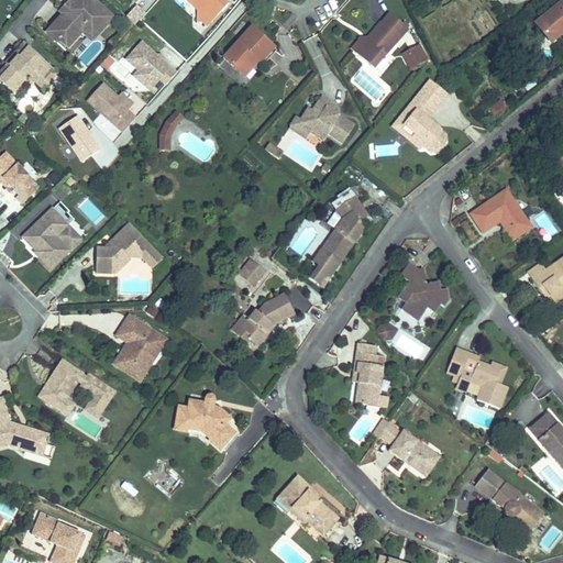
[(92,6),(89,2),(86,0),(74,0),(62,14),(46,32),(55,40),(58,40),(68,48),(83,32),(85,30),(99,29),(97,15),(94,11),(92,6)]
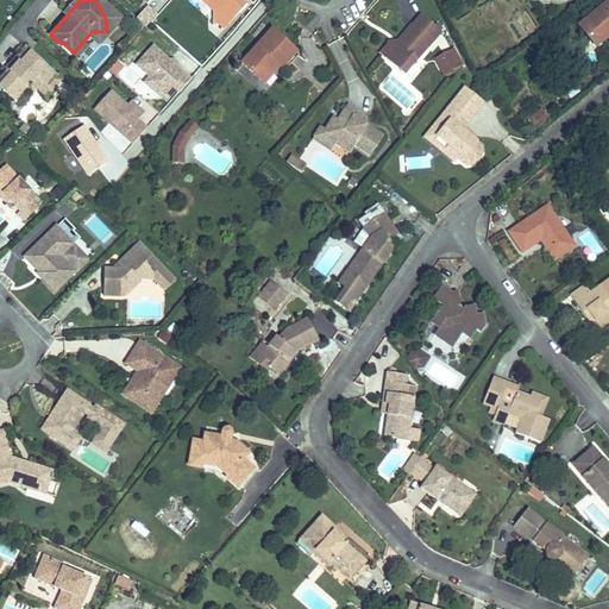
[(80,0),(74,0),(63,13),(67,16),(80,0)]
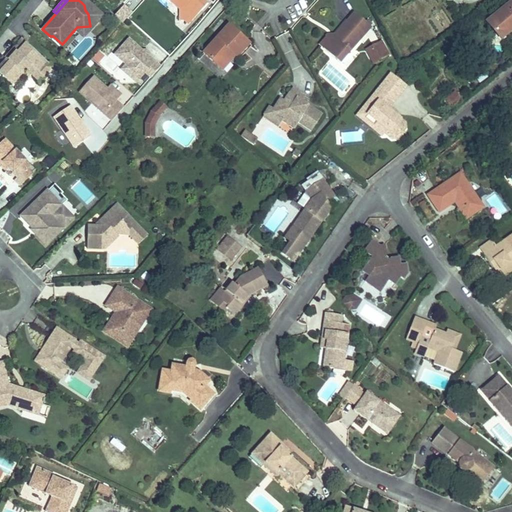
[(169,0),(179,9),(179,15),(184,14),(190,20),(206,3),(203,0),(169,0)]
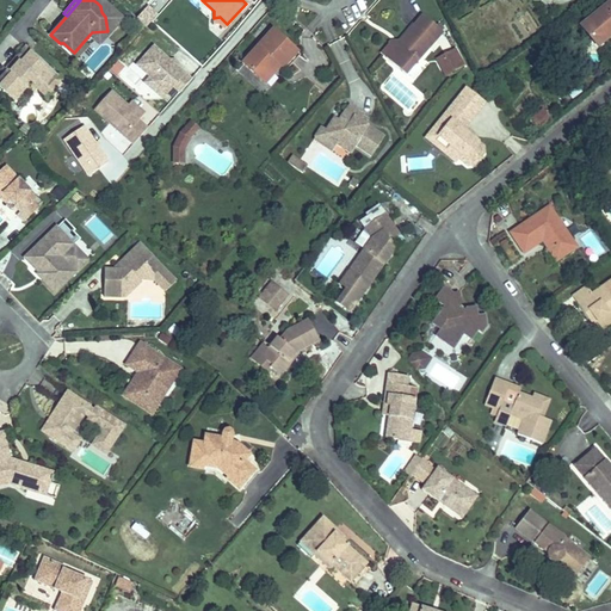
[(598,47),(610,35),(610,1),(581,26),(598,47)]
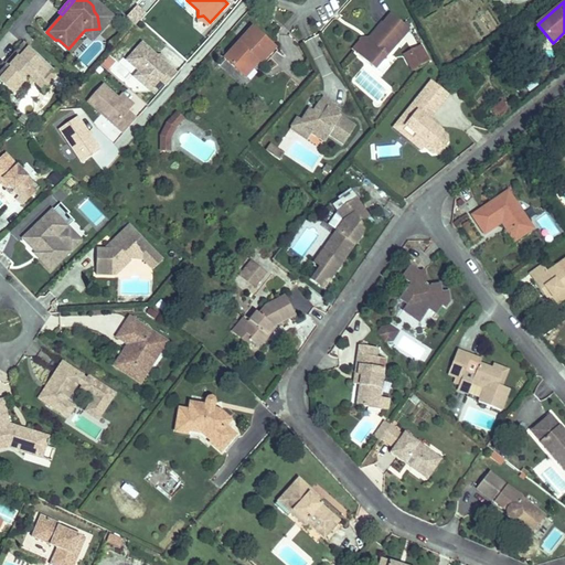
[(83,32),(93,41),(114,18),(97,2),(89,2),(93,6),(94,11),(97,16),(99,29),(85,30),(83,32)]
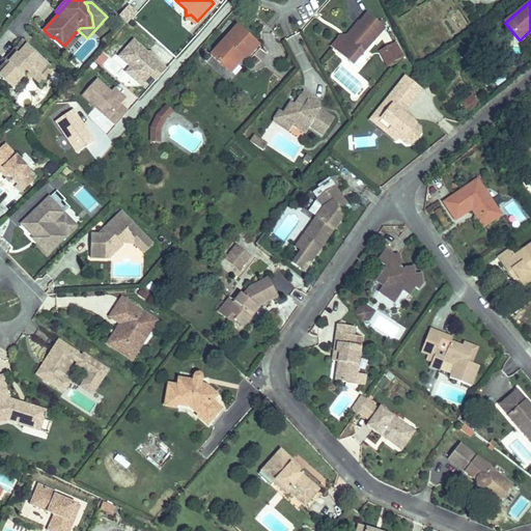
[(128,23),(137,12),(131,7),(121,18),(128,23)]
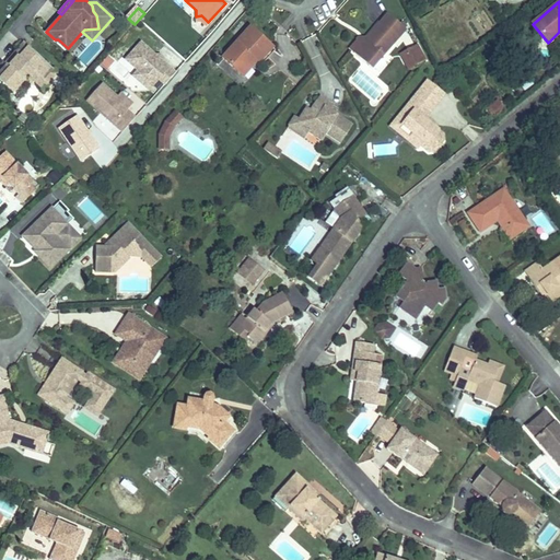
[(400,36),(406,30),(387,13),(382,20),(400,36)]
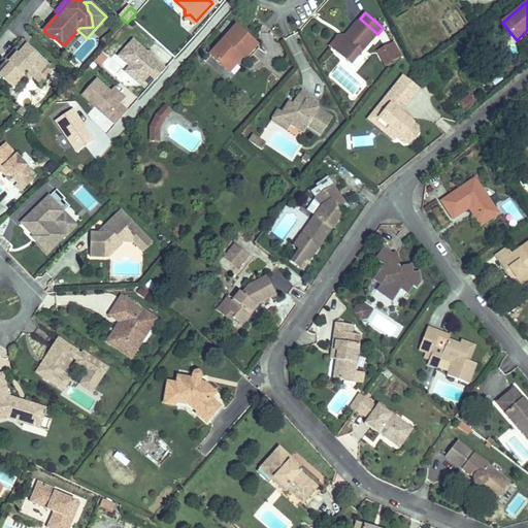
[(190,14),(185,15),(186,21),(190,21),(193,24),(196,21),(190,14)]
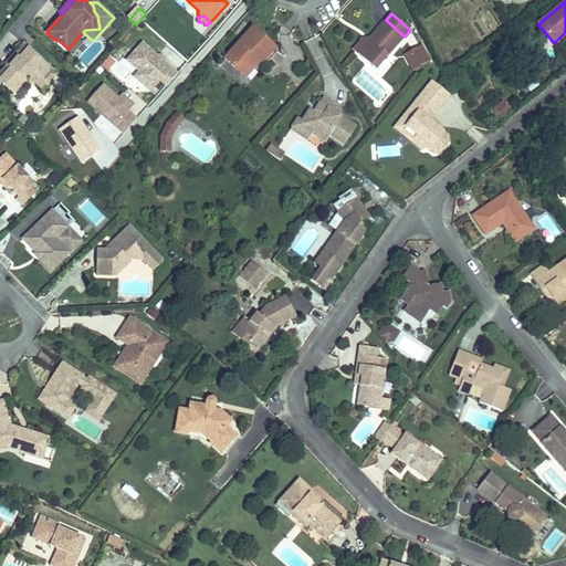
[(376,70),(405,37),(386,20),(370,38),(369,39),(365,39),(365,44),(357,53),(376,70)]
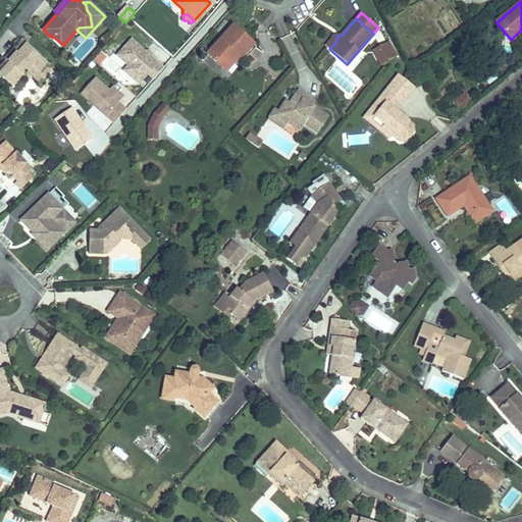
[(220,67),(235,52),(241,57),(243,59),(256,45),(232,24),(206,54),(220,67)]
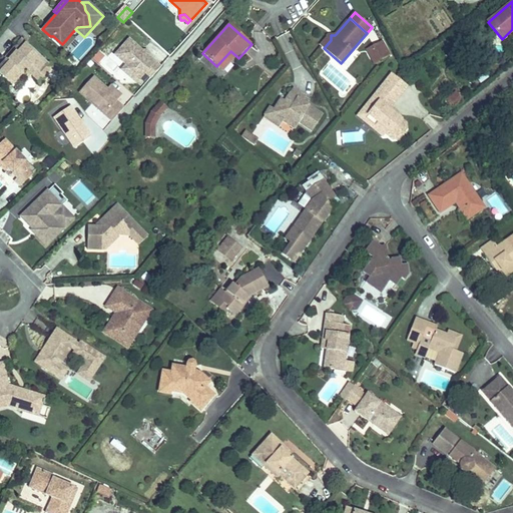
[(320,44),(324,48),(331,40),(331,35),(335,35),(336,34),(328,35),(320,44)]
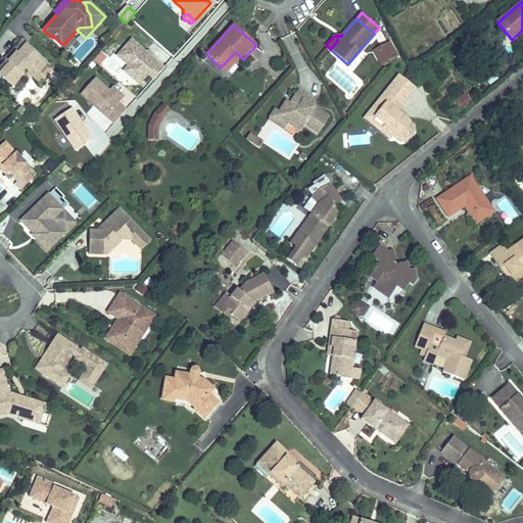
[(145,56),(144,51),(132,40),(117,56),(143,80),(148,75),(154,80),(163,68),(150,56),(145,56)]
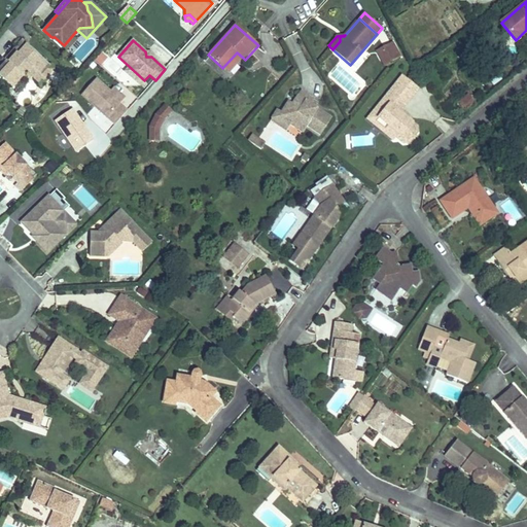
[(400,57),(392,42),(382,48),(387,57),(382,60),(384,64),(389,61),(390,62),(400,57)]
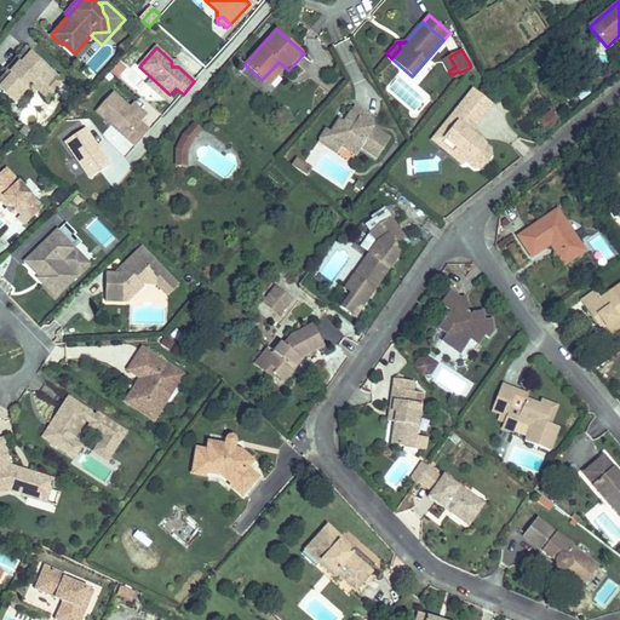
[(58,76),(32,53),(22,64),(19,63),(11,74),(9,72),(0,80),(0,90),(13,103),(36,78),(47,89),(58,76)]
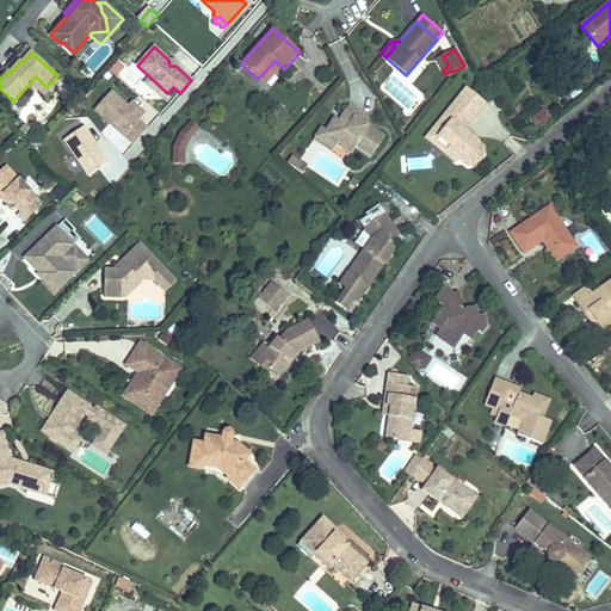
[(449,66),(443,56),(438,59),(443,69),(449,66)]
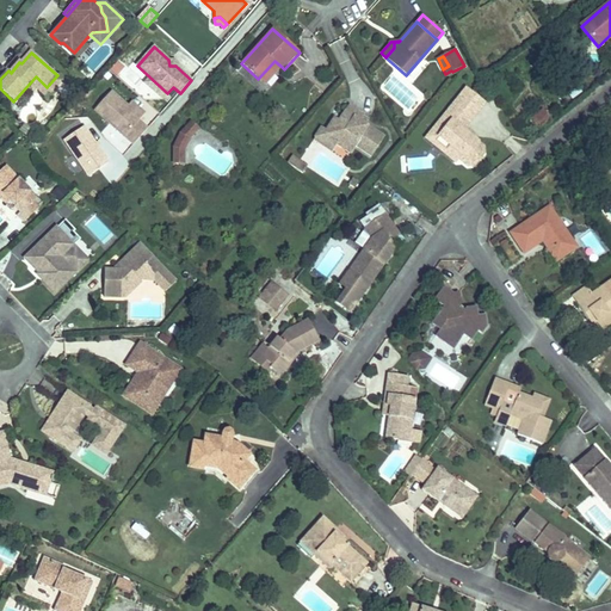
[(258,79),(266,85),(282,67),(275,61),(258,79)]
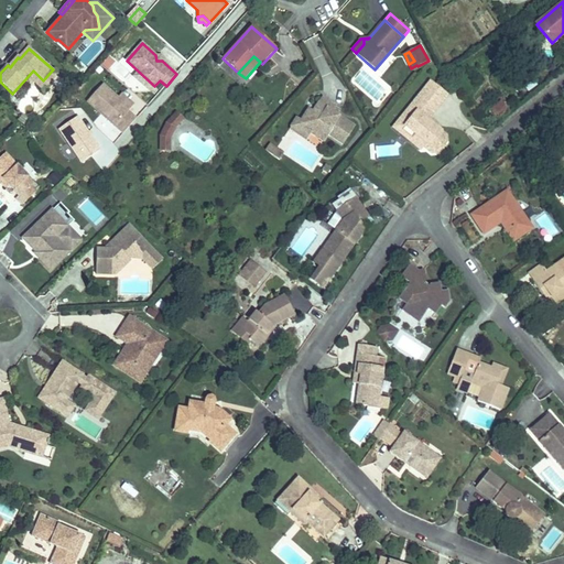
[(57,74),(53,69),(43,80),(33,71),(23,82),(29,88),(33,83),(42,90),(57,74)]
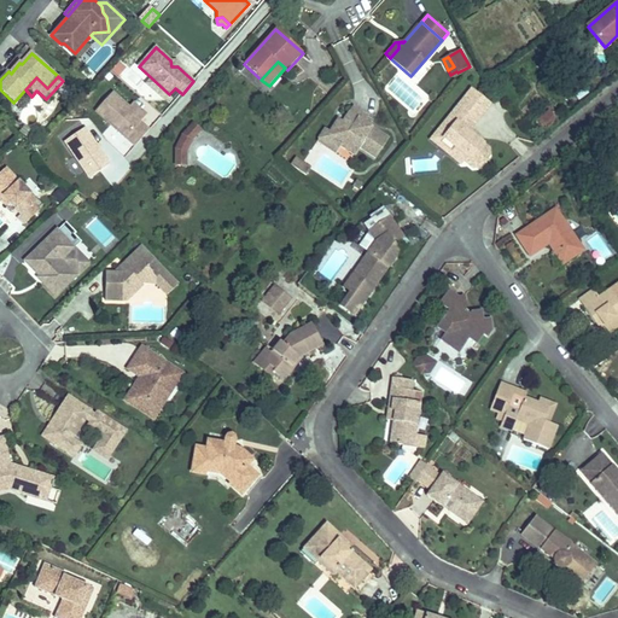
[(169,94),(152,79),(146,85),(164,100),(169,94)]
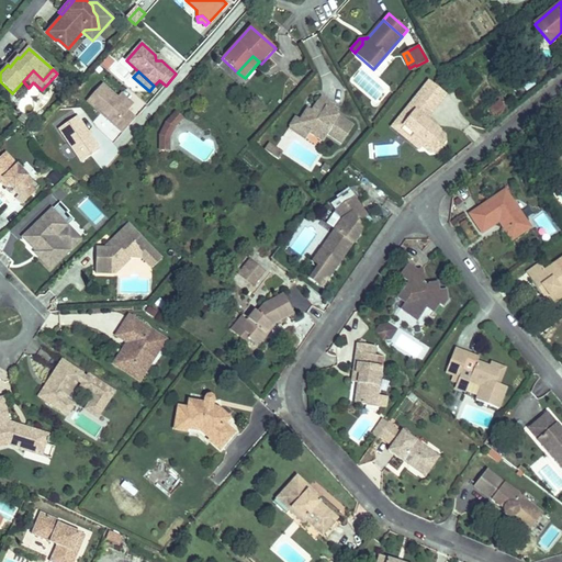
[(429,81),(423,89),(440,102),(446,96),(429,81)]
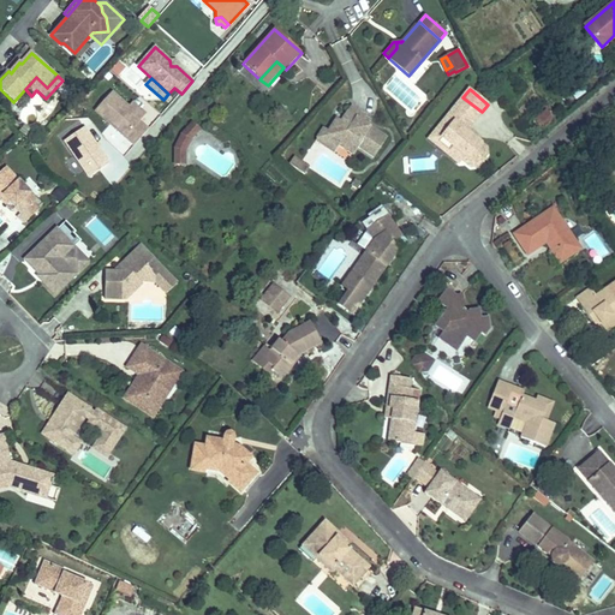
[(135,145),(149,130),(139,121),(142,119),(129,107),(112,91),(95,111),(135,145)]
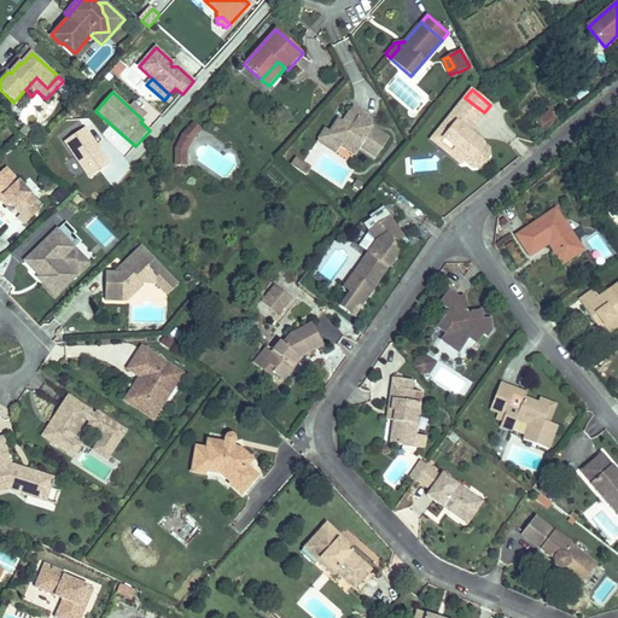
[(456,146),(449,155),(461,165),(465,162),(473,168),(479,168),(490,155),(489,149),(484,144),(468,132),(472,128),(484,112),(465,98),(437,130),(456,146)]
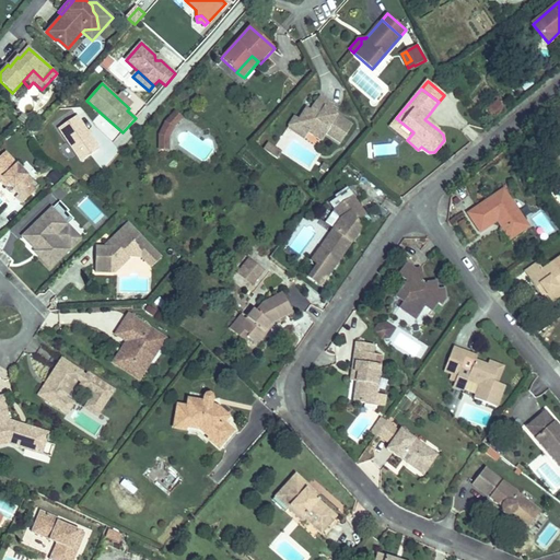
[(120,93),(117,97),(129,108),(133,104),(120,93)]
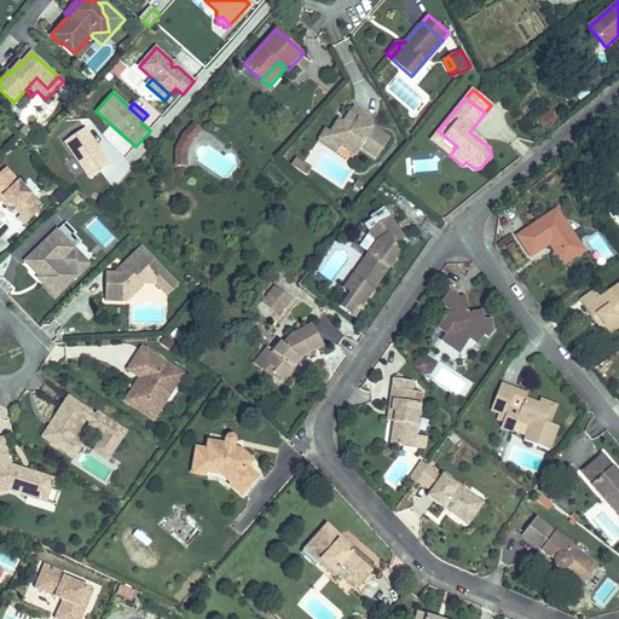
[(389,139),(370,127),(364,123),(366,120),(369,117),(353,108),(345,122),(340,119),(330,133),(328,137),(341,146),(354,155),(359,148),(376,158),(389,139)]
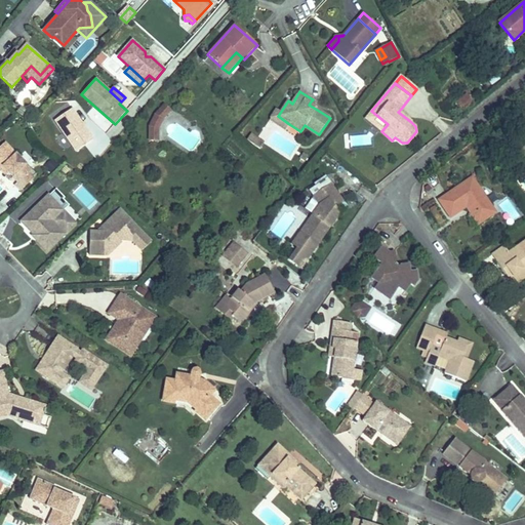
[(454,102),(461,110),(472,101),(465,92),(454,102)]
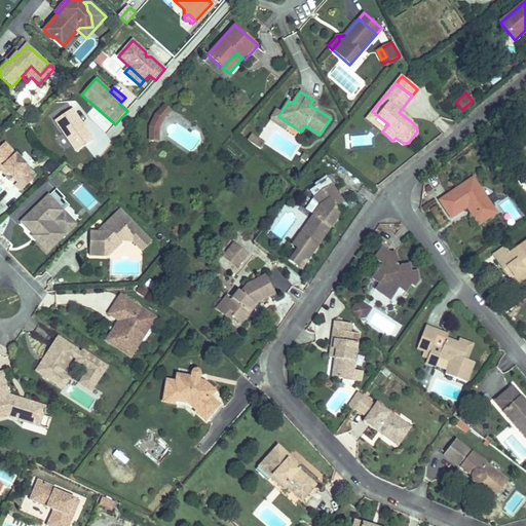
[(149,126),(149,141),(158,141),(158,129),(163,119),(172,111),(164,105),(155,115),(149,126)]
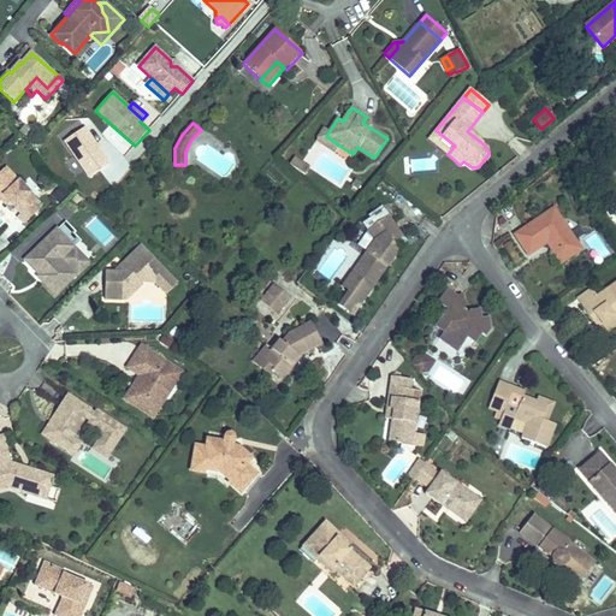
[(110,164),(84,128),(65,141),(89,177),(110,164)]
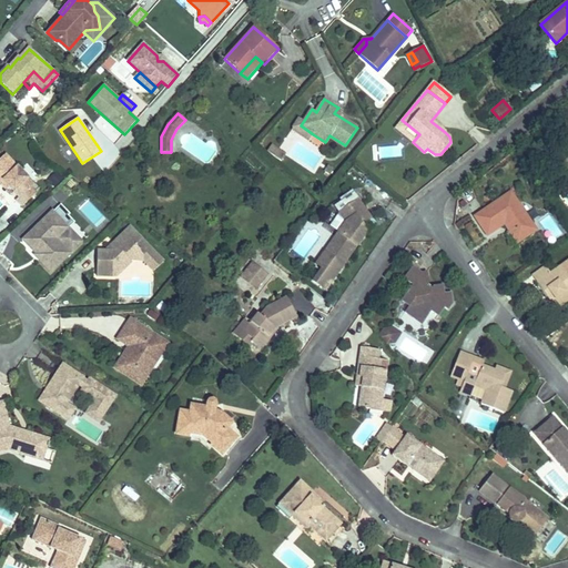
[(434,118),(430,121),(445,132),(444,125),(434,118)]
